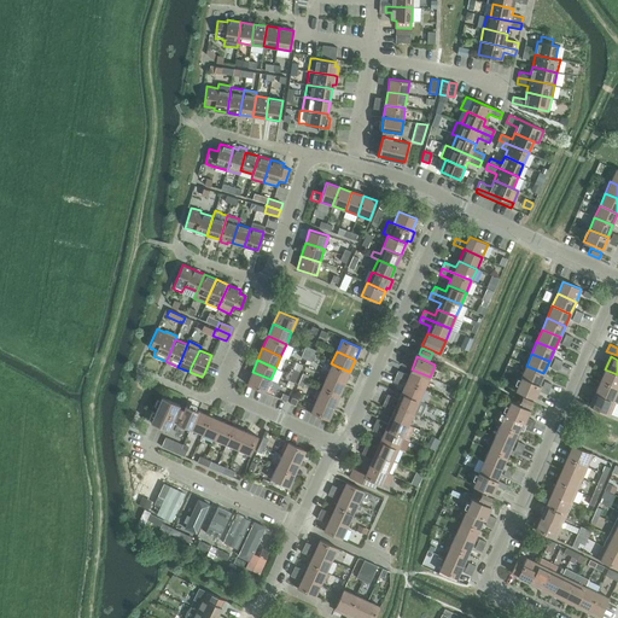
[(326,375),(344,384),(349,372),(331,363),(326,375)]
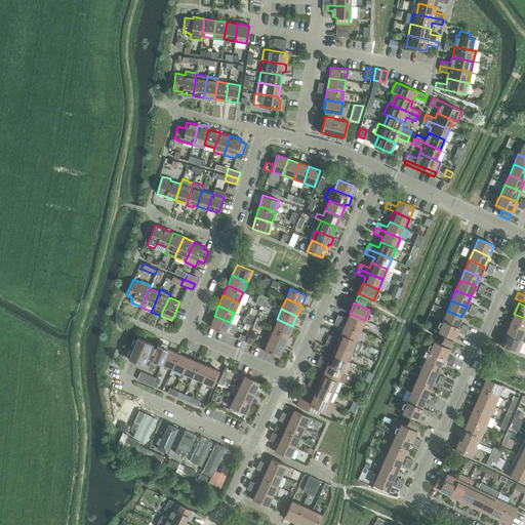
[(450,323),(457,326),(461,317),(447,311),(442,320),(450,323)]
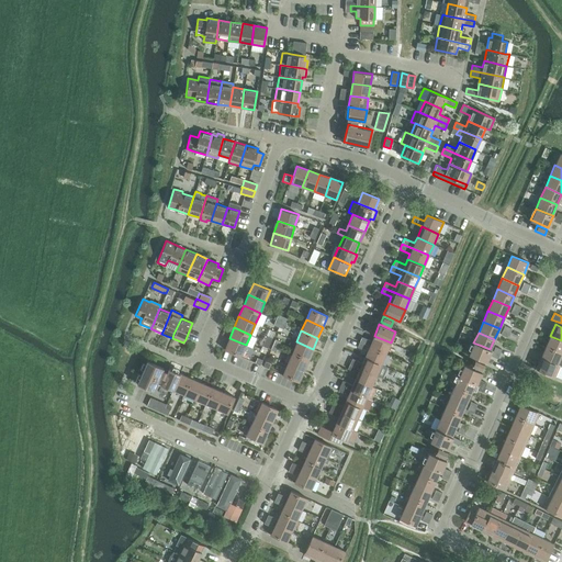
[(251,335),(247,345),(253,347),(257,337),(251,335)]
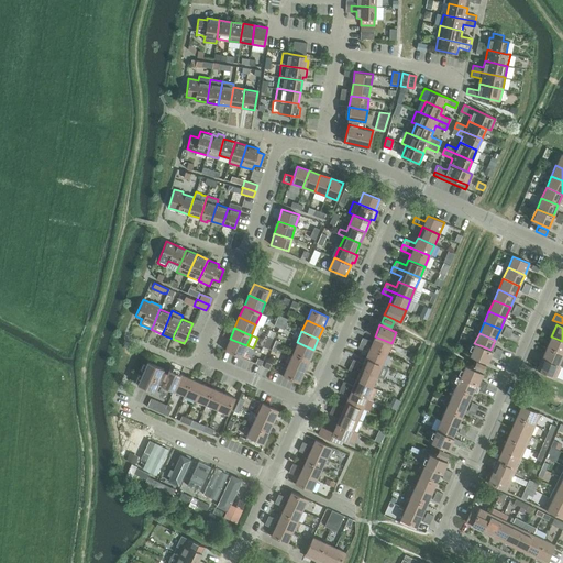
[(367,340),(365,345),(370,346),(386,354),(392,343),(375,337),(373,340),(372,342),(367,340)]
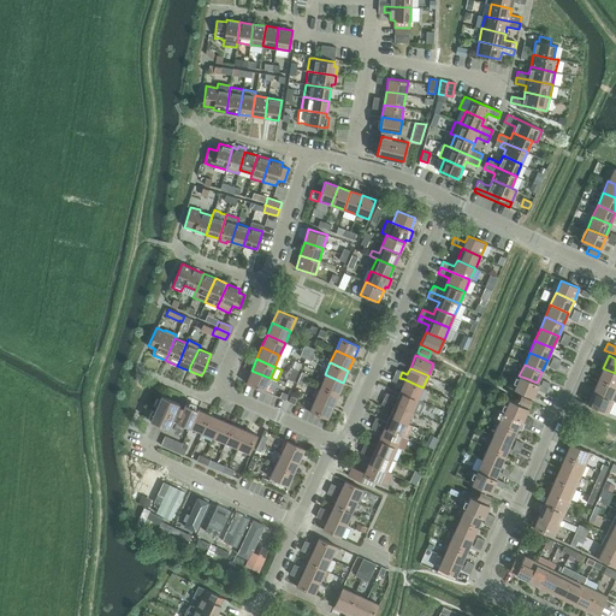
[(615,373),(603,368),(598,380),(615,388),(615,373)]
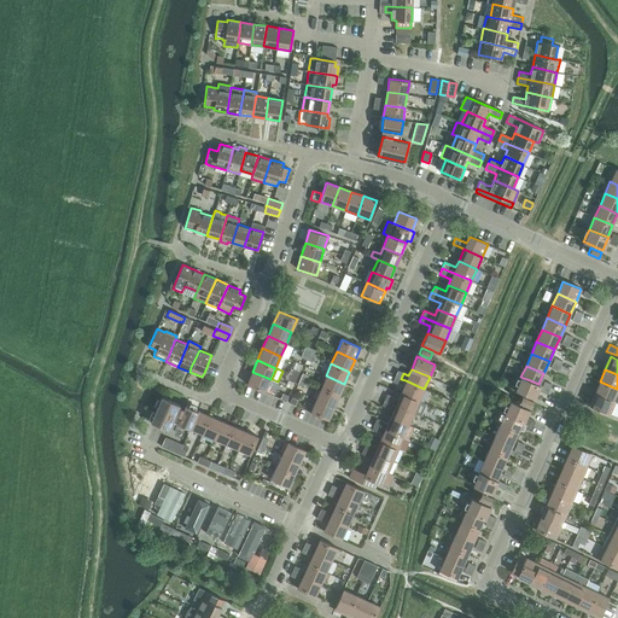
[(246,384),(264,392),(270,379),(252,372),(246,384)]
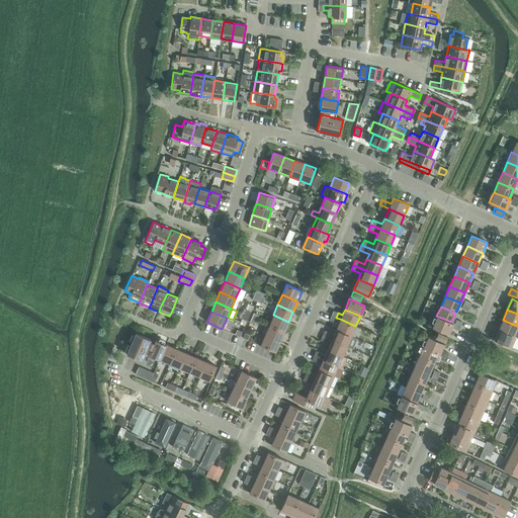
[(284,332),(288,322),(273,315),(269,325),(284,332)]
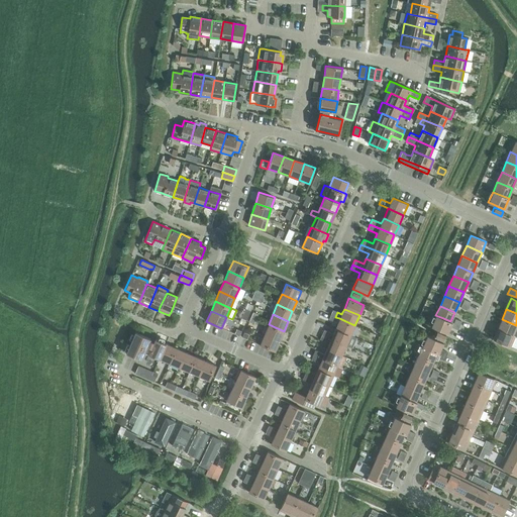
[(435,315),(431,326),(447,333),(449,326),(451,322),(450,321),(443,318),(435,315)]
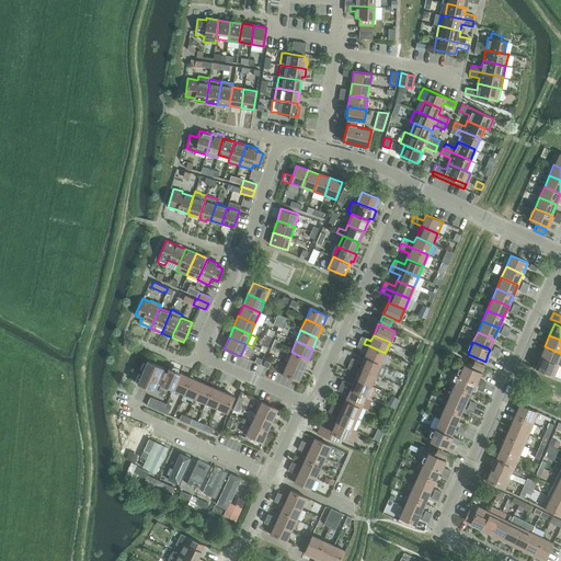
[(368,345),(364,356),(380,364),(385,353),(368,345)]
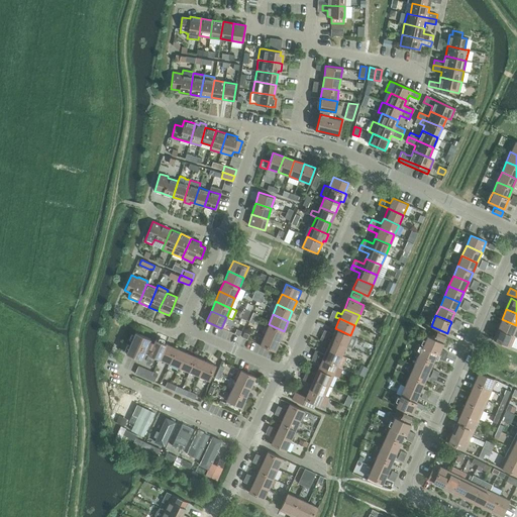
[(497,329),(514,336),(516,337),(516,325),(502,319),(497,329)]
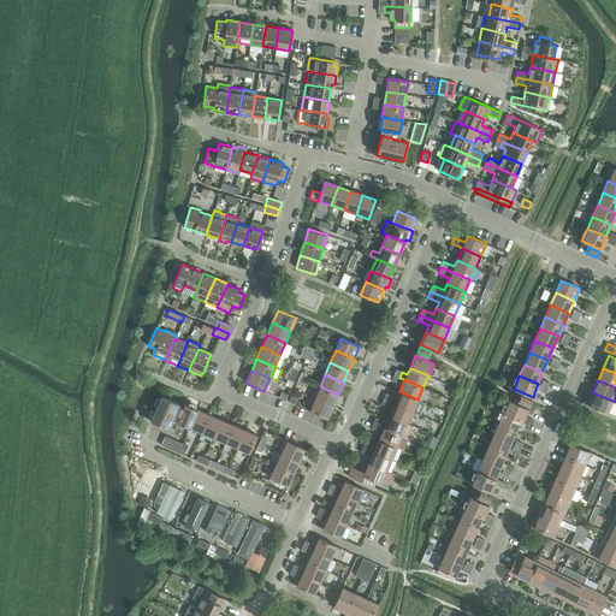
[(332,407),(338,395),(320,386),(314,398),(332,407)]
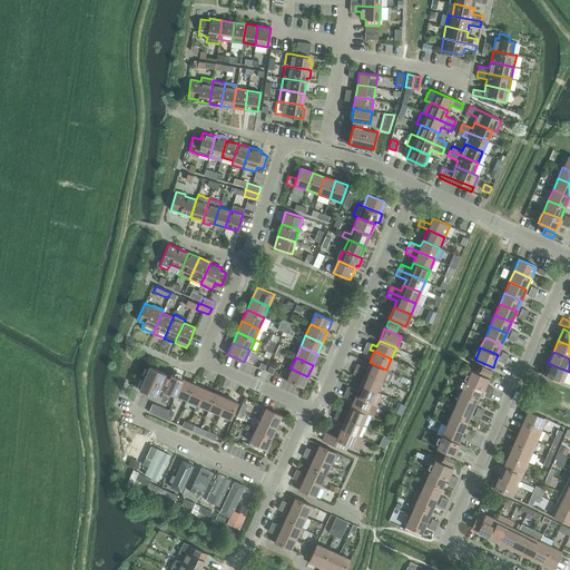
[(370,362),(365,373),(382,381),(387,383),(393,372),(386,370),(370,362)]
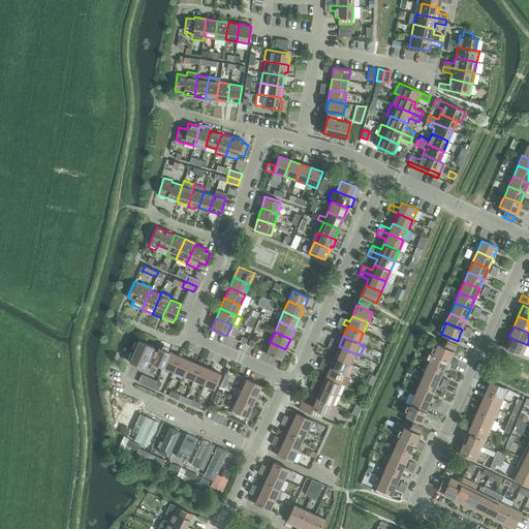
[(522,354),(526,344),(508,337),(504,347),(522,354)]
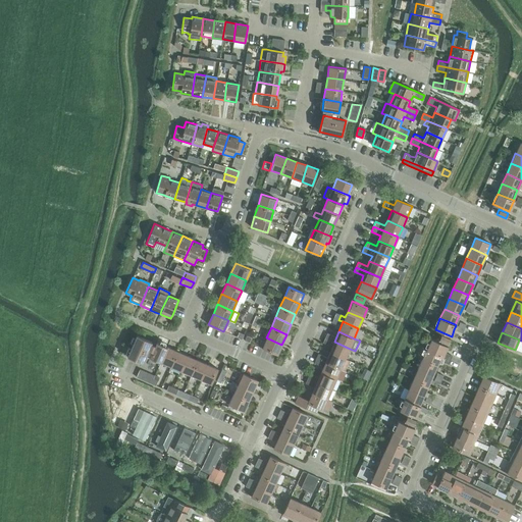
[(450,338),(440,334),(438,338),(448,343),(450,338)]
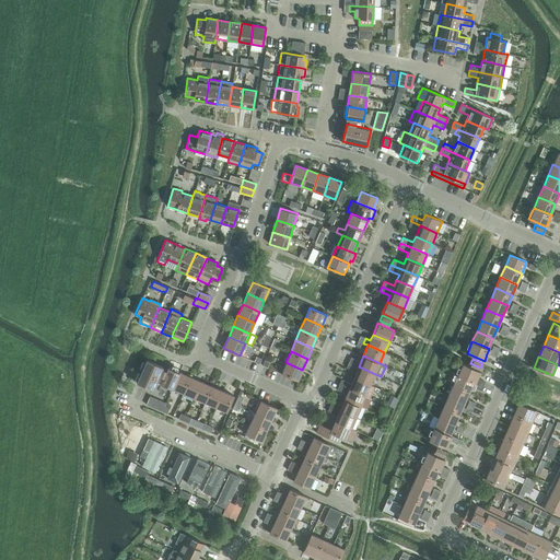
[(158,378),(162,366),(146,360),(141,371),(158,378)]
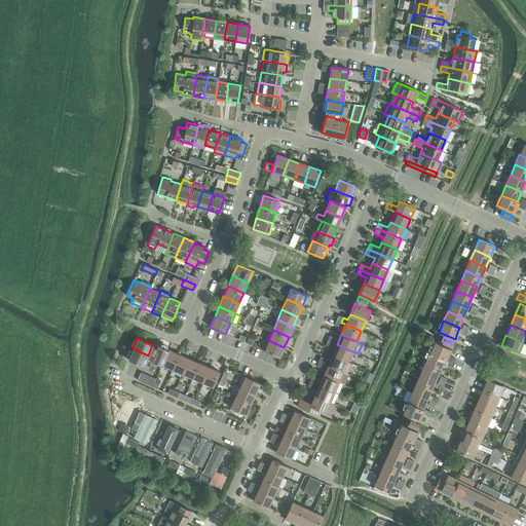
[(279,358),(284,347),(268,340),(264,350),(279,358)]
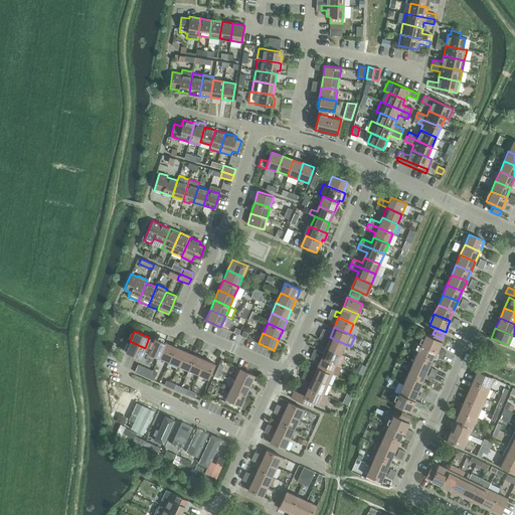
[(425,334),(420,344),(436,351),(437,352),(439,348),(442,341),(425,334)]
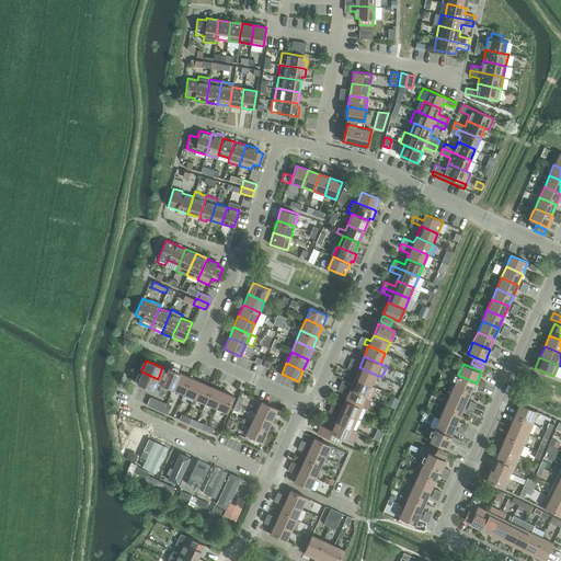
[(359,367),(354,378),(370,386),(376,375),(359,367)]
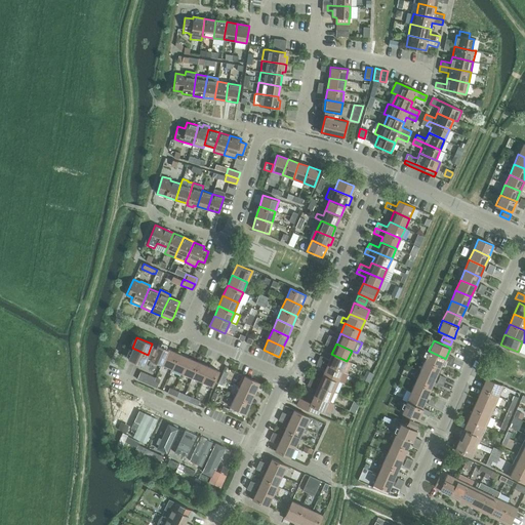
[(161,364),(167,349),(157,345),(150,360),(161,364)]
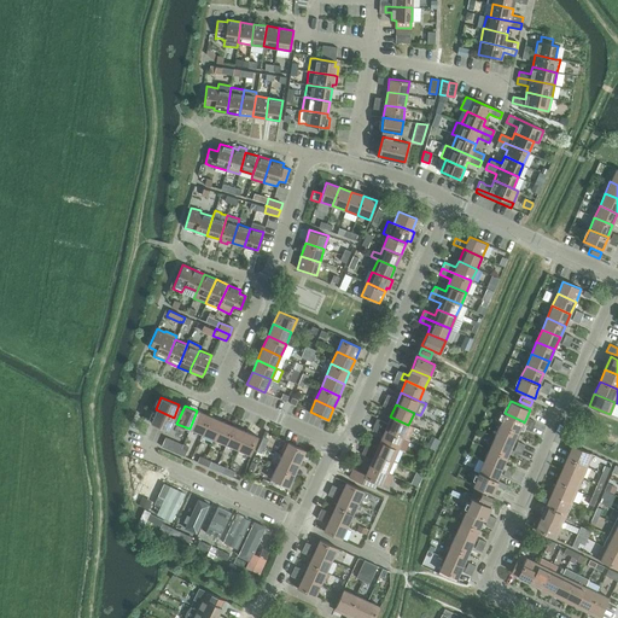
[(156,409),(150,421),(150,423),(168,430),(174,418),(156,409)]
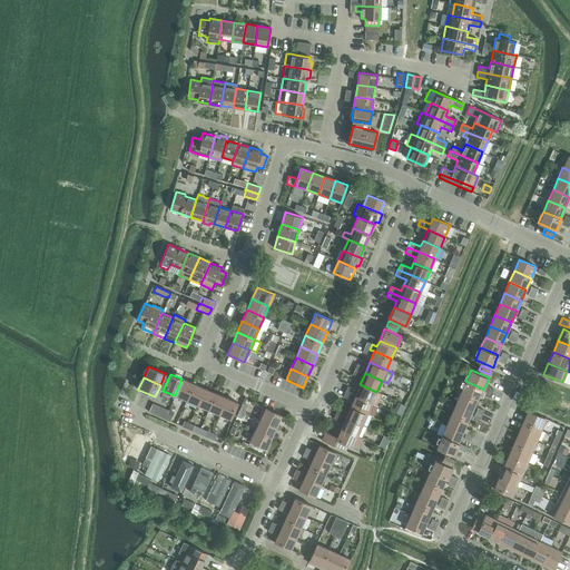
[(186,401),(193,384),(182,379),(175,395),(186,401)]
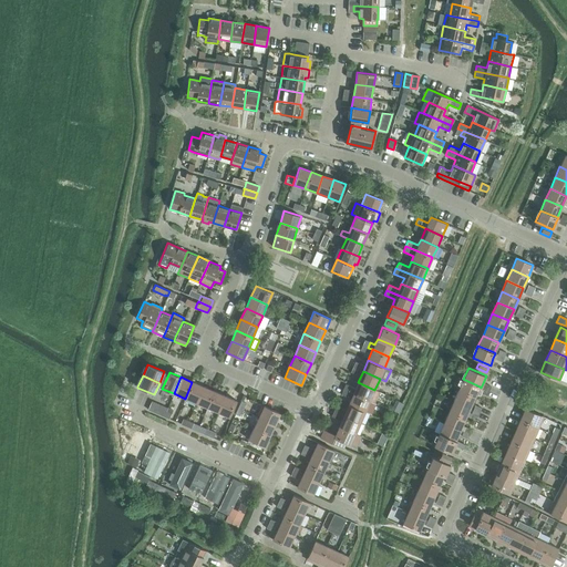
[(474,398),(480,387),(463,379),(459,390),(474,398)]
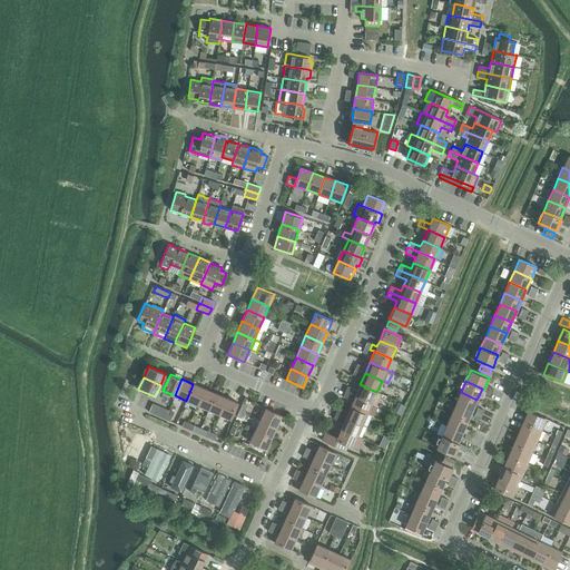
[(352,394),(354,395),(355,395),(372,403),(376,404),(381,393),(376,392),(360,384),(356,383),(352,394)]
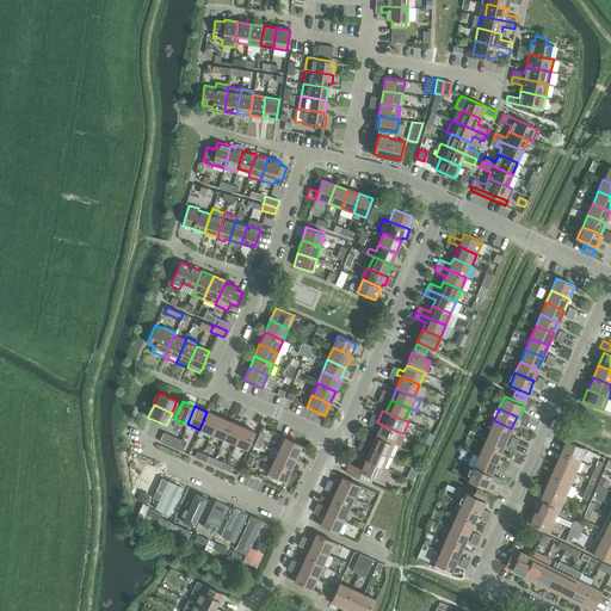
[(199,430),(211,434),(218,417),(207,412),(199,430)]
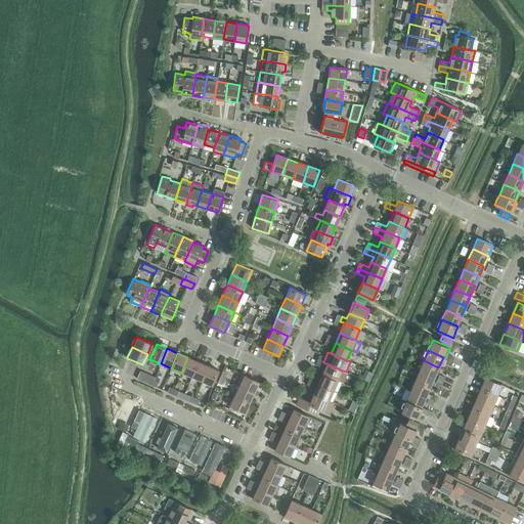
[(190,377),(198,361),(187,357),(181,373),(190,377)]
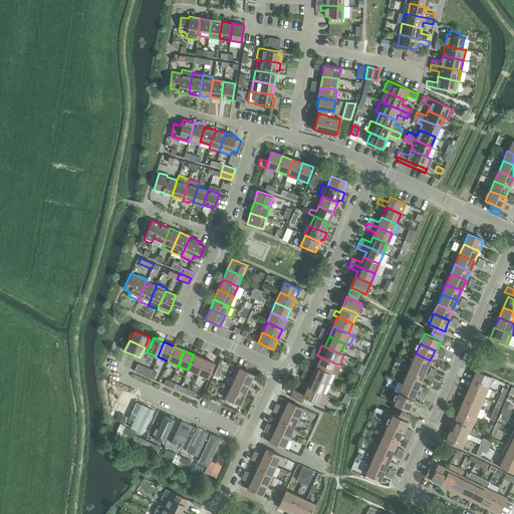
[(426,369),(430,360),(416,353),(411,363),(426,369)]
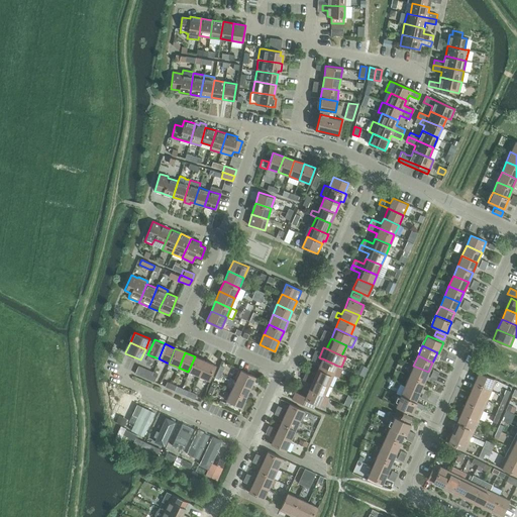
[(195,356),(188,372),(198,376),(205,360),(195,356)]
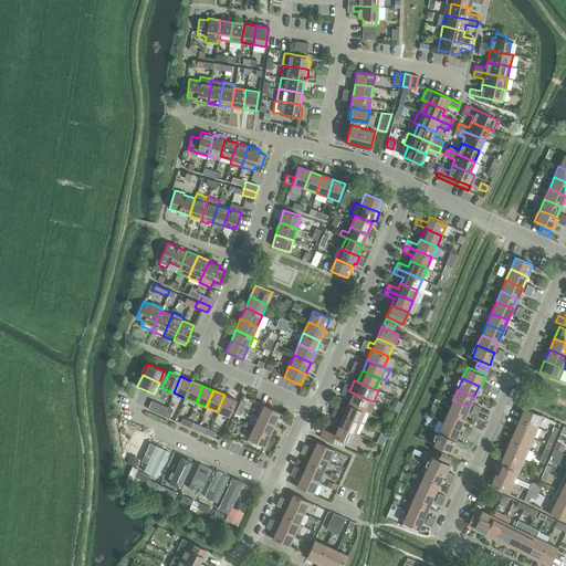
[(348,404),(365,411),(369,400),(353,392),(348,404)]
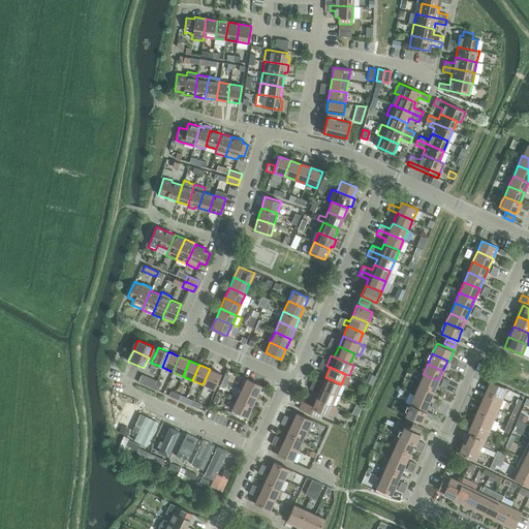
[(220,374),(210,369),(203,384),(214,390),(220,374)]
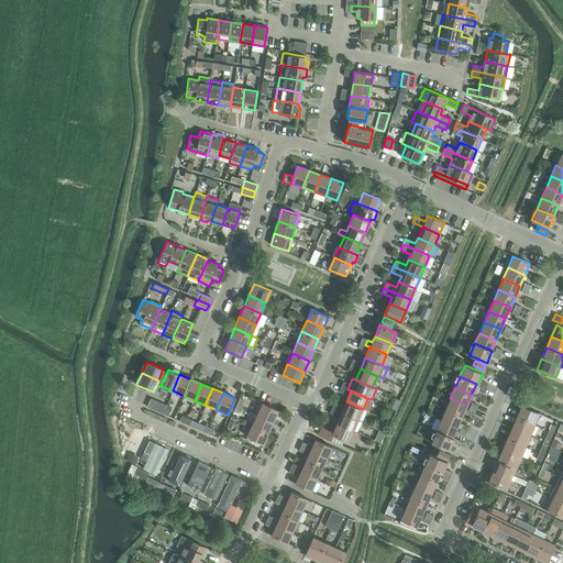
[(150,398),(146,407),(163,414),(165,409),(166,406),(150,398)]
